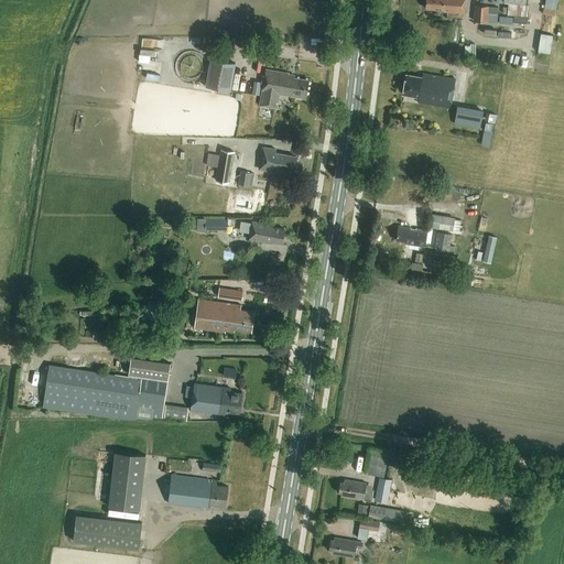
[(425,0),(425,9),(443,10),(443,12),(463,13),(464,0),(425,0)]
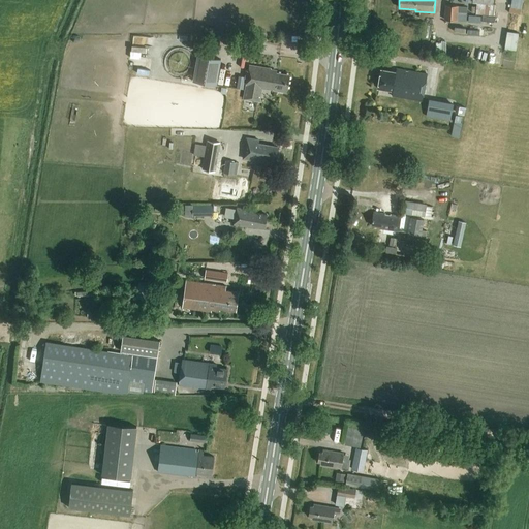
[(521,13),(522,0),(510,0),(509,12),(521,13)]
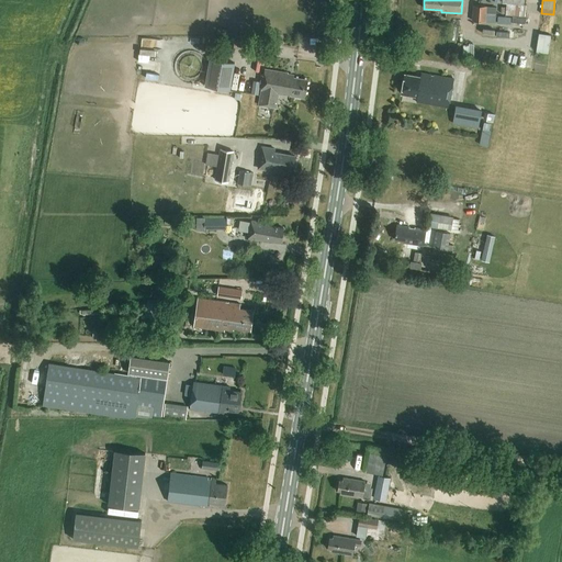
[(486,7),(473,6),(472,21),(495,23),(496,12),(486,12),(486,7)]
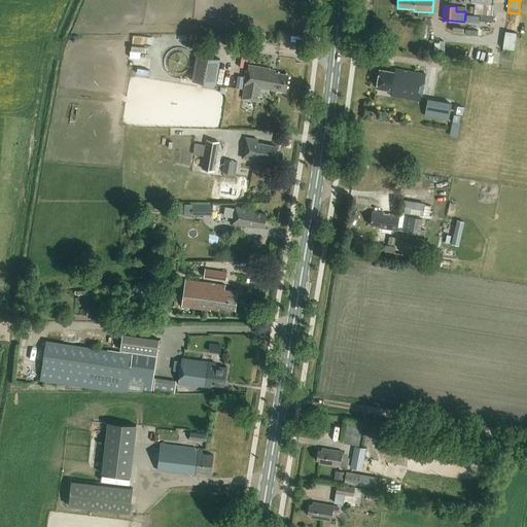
[(505,30),(502,47),(515,48),(517,32),(505,30)]
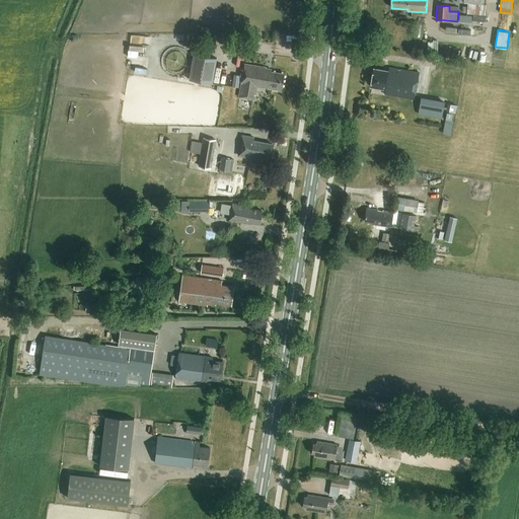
[(217,59),(193,55),(190,80),(212,84),(217,59)]
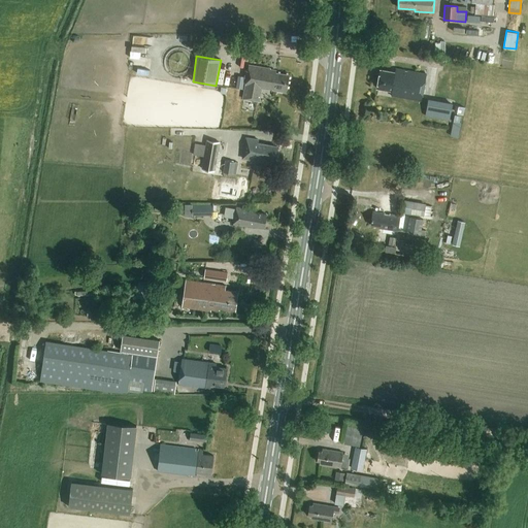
[(246,79),(242,99),(259,102),(261,89),(286,93),(289,75),(270,72),(270,69),(249,66),(248,71),(245,70),(244,77),(244,78),(246,79)]
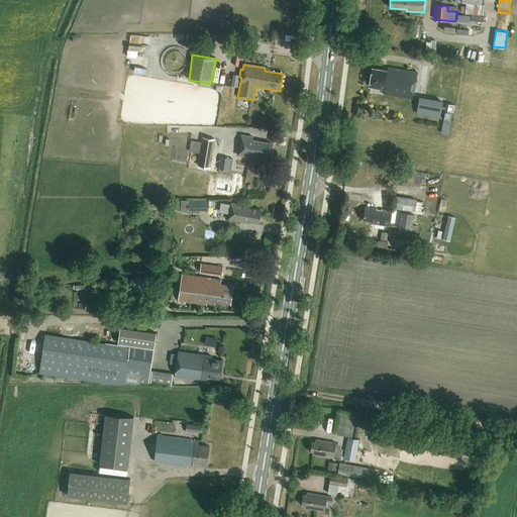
[(387,72),(373,69),(369,87),(384,90),(383,94),(412,99),(417,73),(388,68),(387,72)]
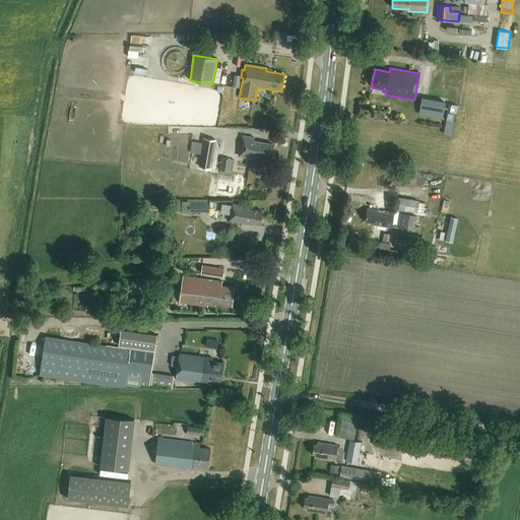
[(421,99),(418,115),(443,119),(446,104),(421,99)]
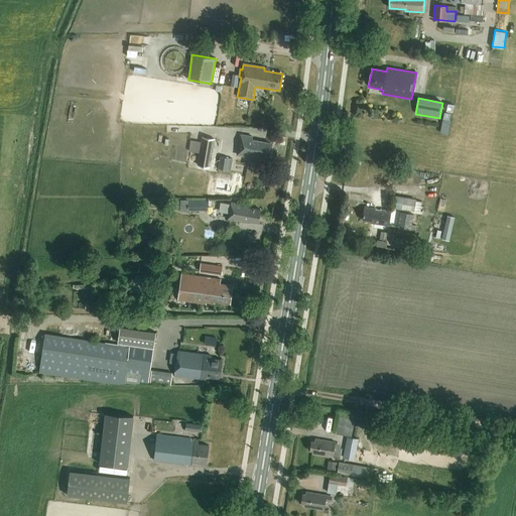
[(450,114),(444,113),(440,133),(447,135),(450,120),(449,120),(450,114)]
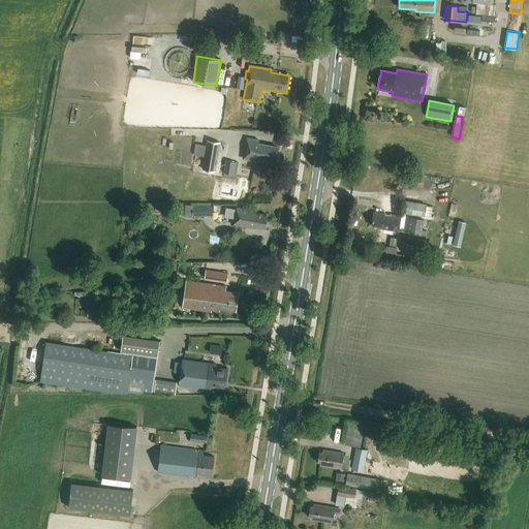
[(259,141),(247,138),(243,159),(275,164),(278,148),(258,144),(259,141)]
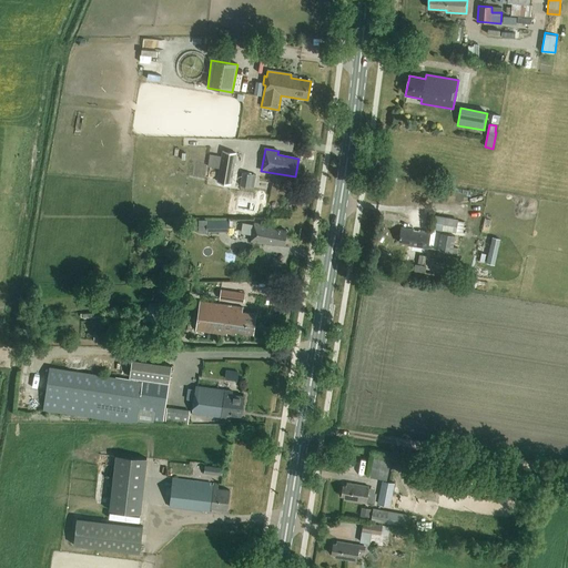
[(223,151),(217,180),(231,182),(236,153),(223,151)]
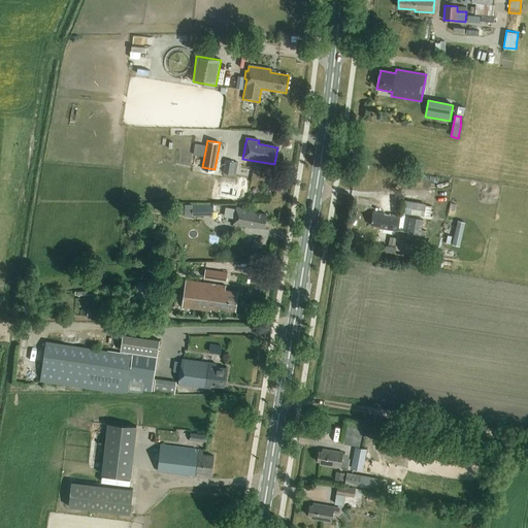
[(235,162),(226,161),(224,173),(233,174),(235,162)]
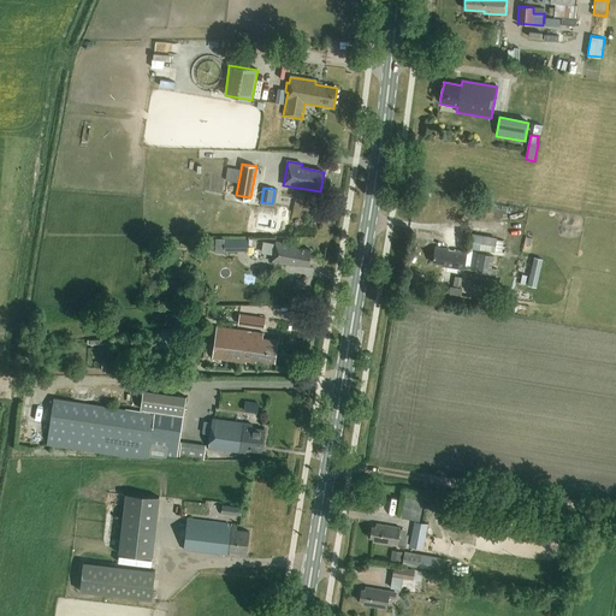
[(481,236),(471,235),(468,248),(479,250),(481,236)]
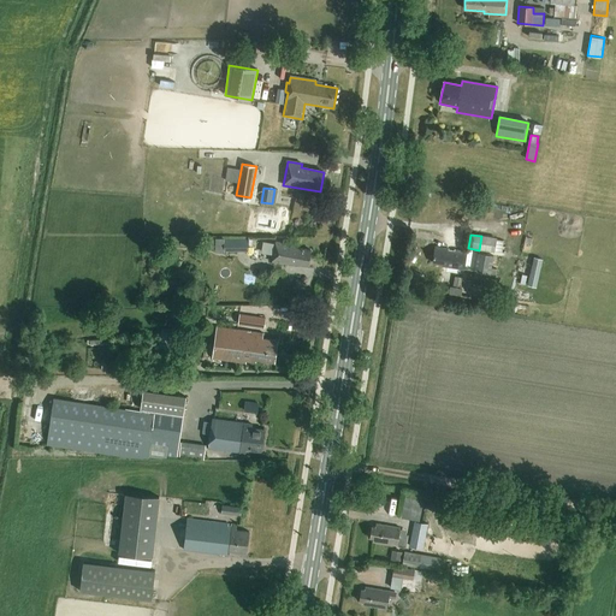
[(481,236),(479,250),(493,253),(493,252),(496,240),(496,238),(481,236)]
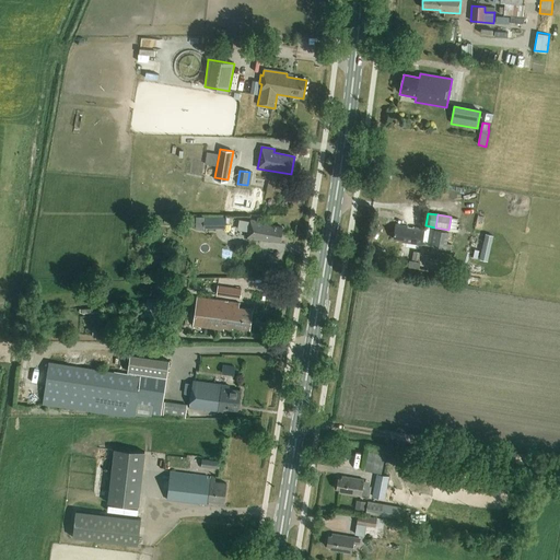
[(196,217),(196,229),(225,229),(225,218),(203,218),(205,217),(196,217)]
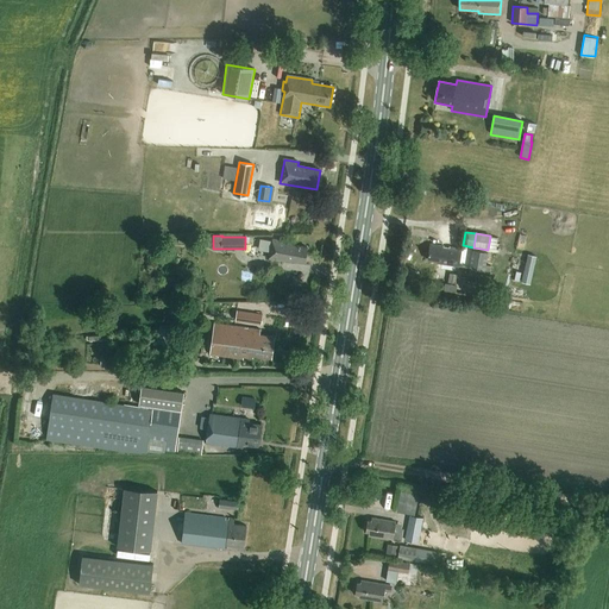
[(293,261),(305,263),(307,248),(287,244),(288,242),(272,239),(269,259),(284,262),(284,259),(286,259),(287,262),(292,262),(293,261)]
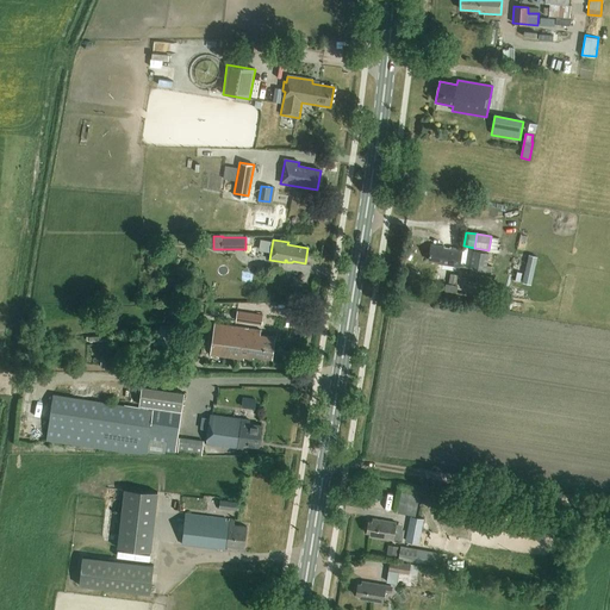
[(444,247),(431,246),(429,261),(437,262),(437,263),(471,269),(470,271),(491,274),(492,267),(486,267),(489,254),(473,251),(471,265),(460,262),(462,250),(450,248),(449,249),(444,248),(444,247)]
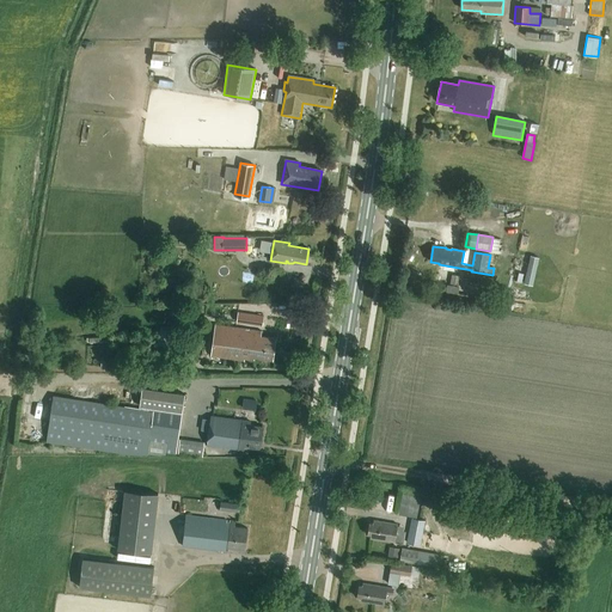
[(445,299),(476,304),(477,298),(446,293),(445,299)]
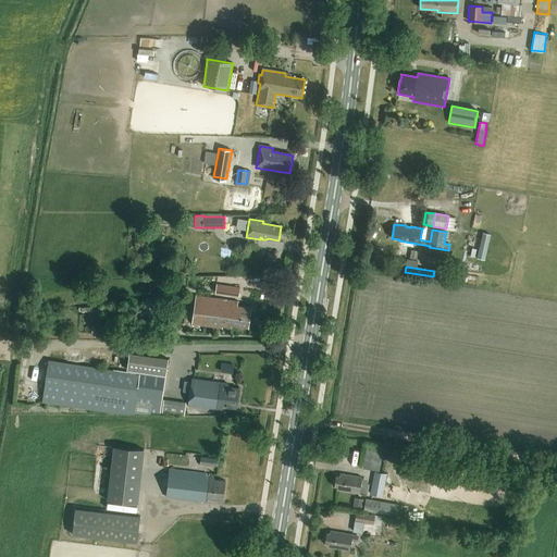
[(240,288),(217,285),(214,294),(239,297),(240,288)]
